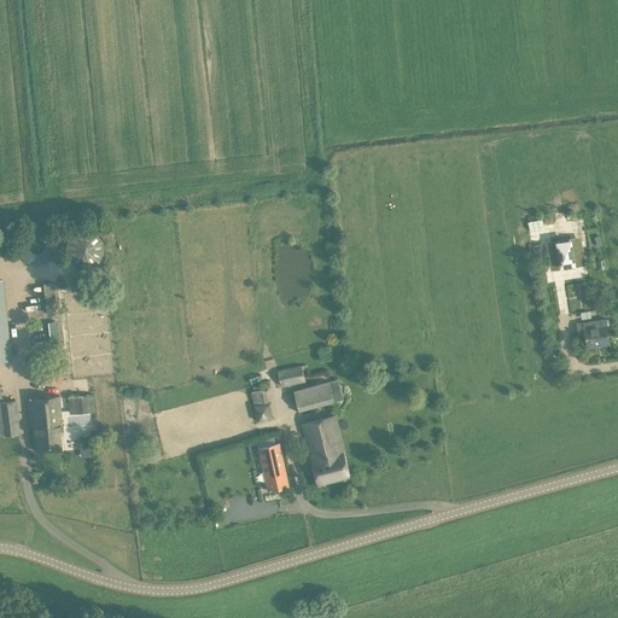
[(103,229),(75,231),(76,263),(104,262),(103,229)]
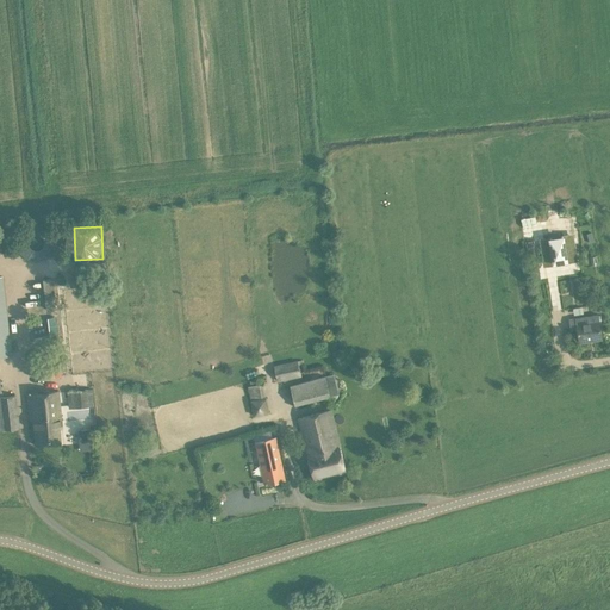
[(567,261),(562,237),(541,241),(545,265),(567,261)]
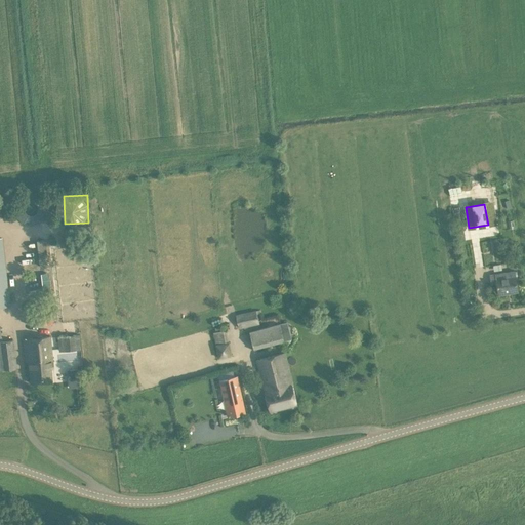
[(24,206),(16,212),(31,228),(43,216),(38,210),(32,215),(24,206)]
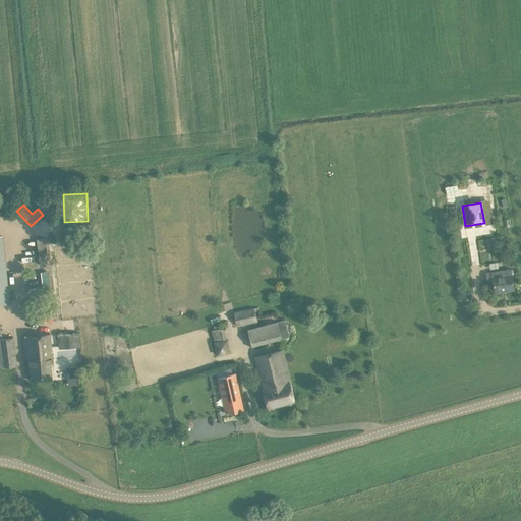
[(466,229),(467,239),(476,238),(475,234),(496,232),(495,223),(473,225),(473,228),(466,229)]
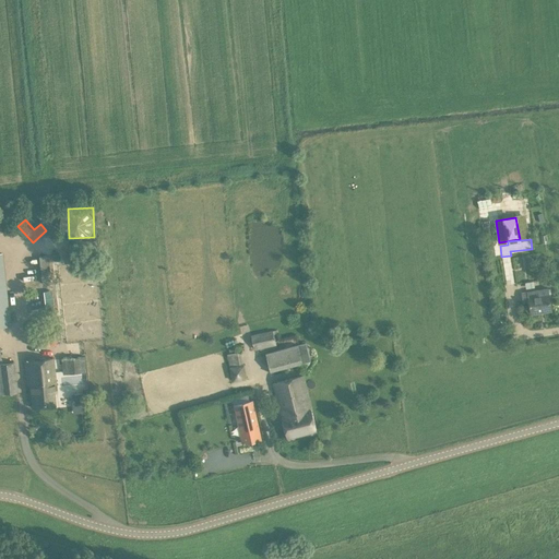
[(48,254),(39,256),(44,283),(54,281),(48,254)]
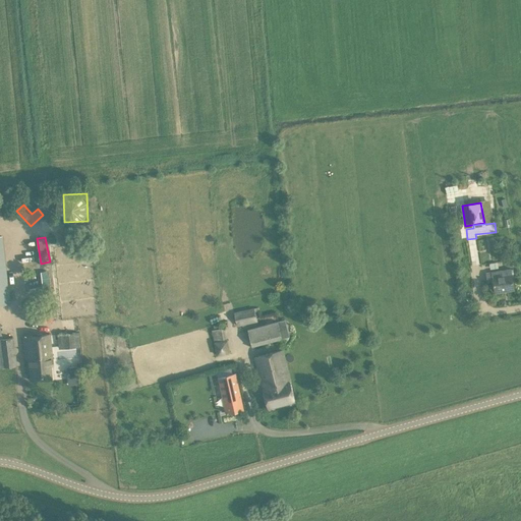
[(512,269),(485,273),(487,283),(494,282),(495,294),(515,291),(512,269)]
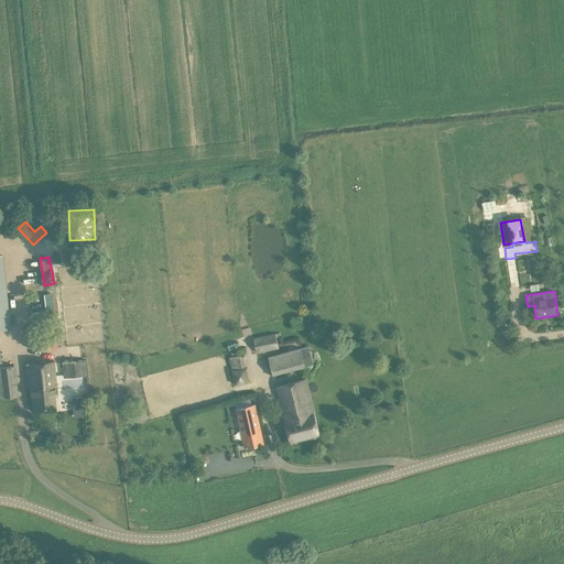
[(45,314),(61,314),(60,301),(44,301),(45,314)]
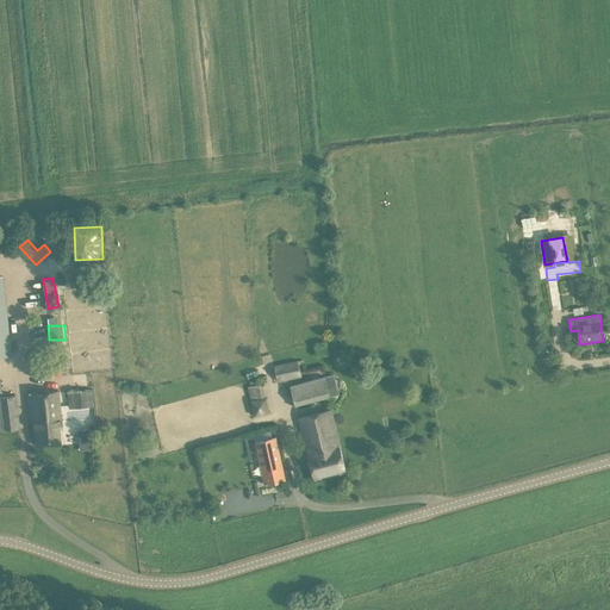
[(279,380),(302,374),(298,361),(275,366),(279,380)]
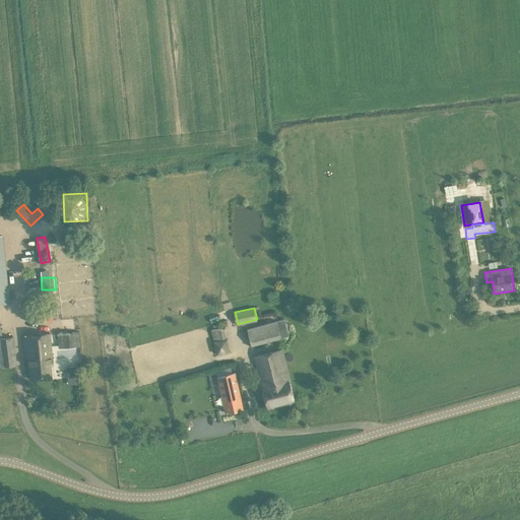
[(281,337),(277,321),(248,328),(252,344),(281,337)]
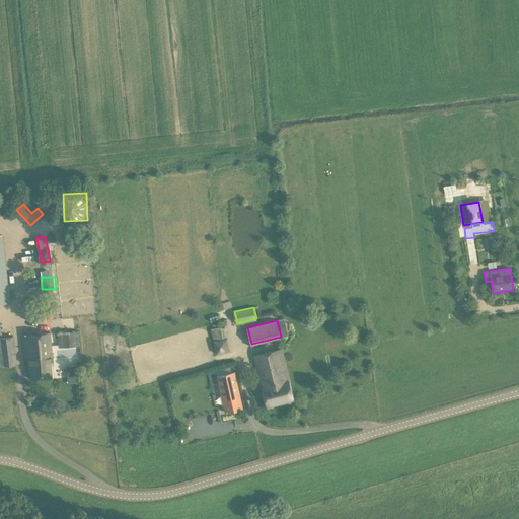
[(215,353),(229,352),(226,325),(213,327),(215,353)]
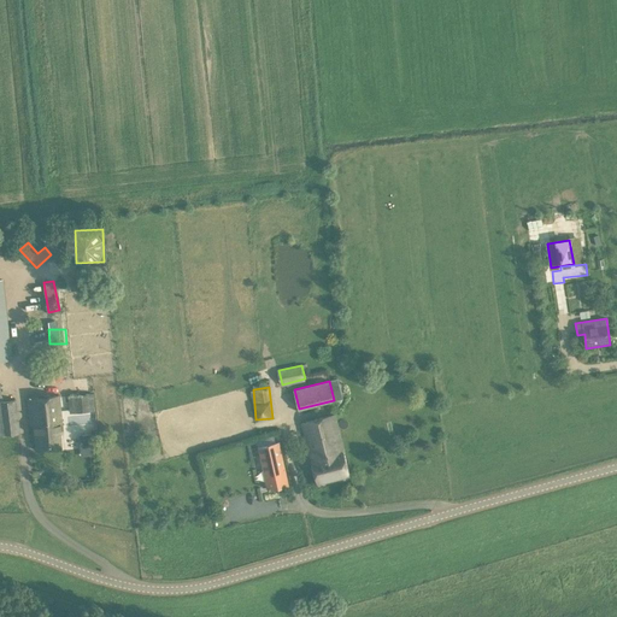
[(0,434),(19,433),(15,399),(1,400),(0,392),(0,434)]
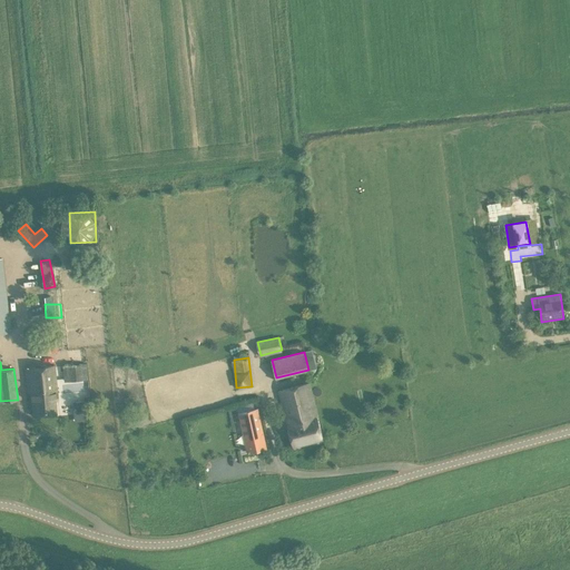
[(66,392),(88,390),(86,363),(64,365),(66,392)]
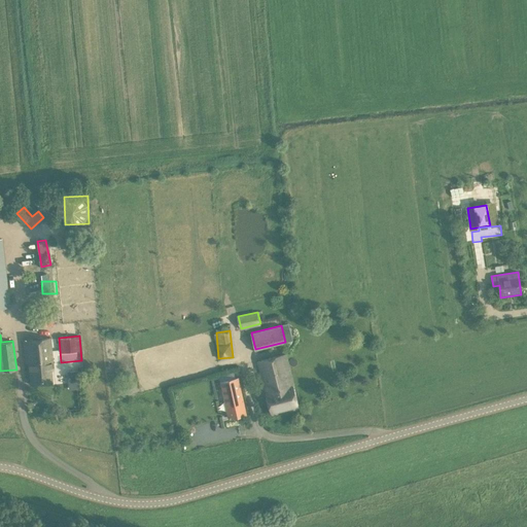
[(51,371),(54,371),(50,338),(24,340),(26,362),(29,362),(31,385),(53,383),(51,371)]
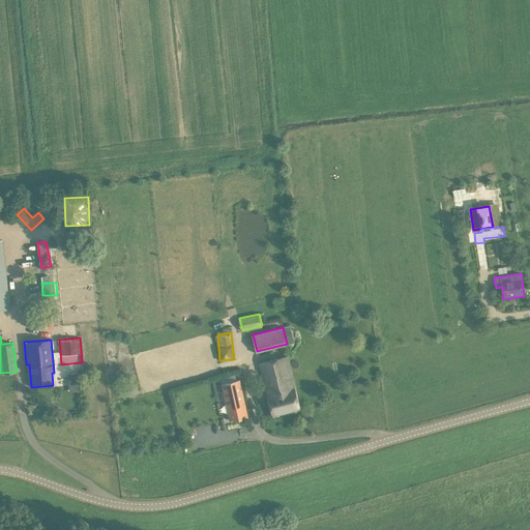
[(273,414),(300,407),(287,355),(260,362),(273,414)]
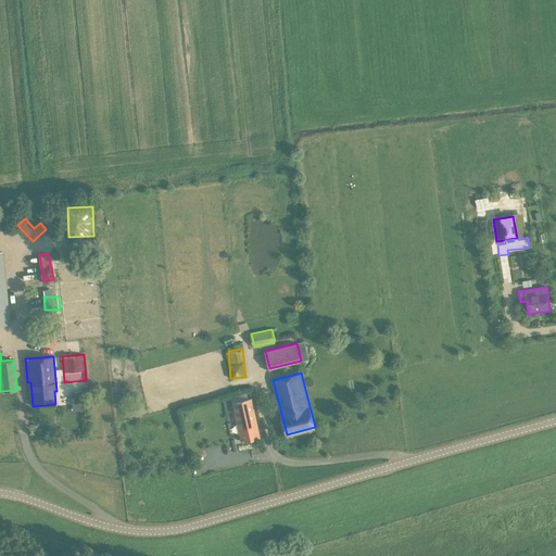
[(81,392),(73,393),(74,402),(83,401),(81,392)]
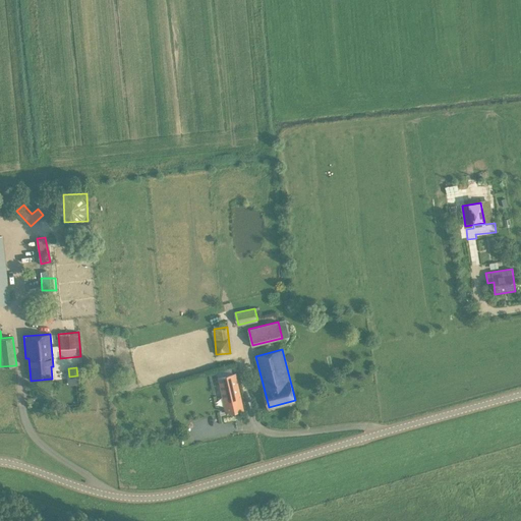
[(236,373),(232,374),(219,378),(227,413),(243,410),(236,373)]
